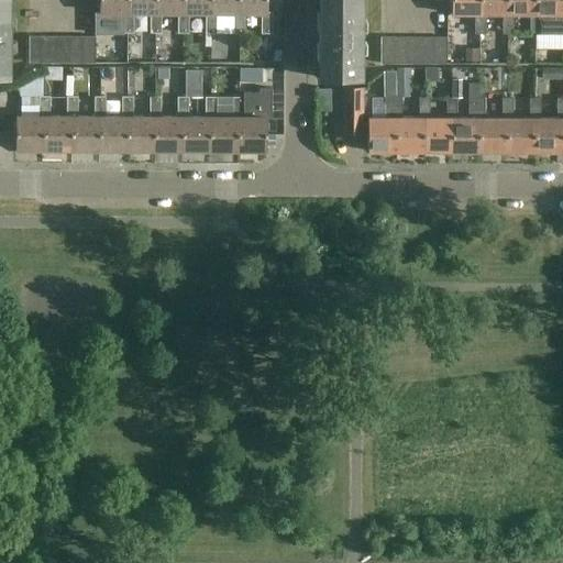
[(0,0),(0,32),(9,33),(9,0),(0,0)]
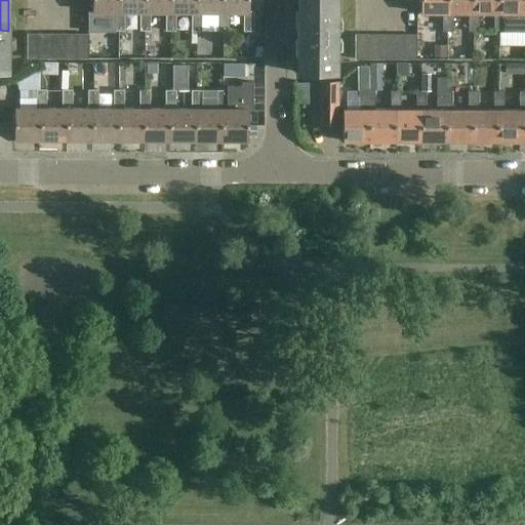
[(124,31),(124,12),(119,12),(118,0),(92,0),(92,11),(114,12),(114,30),(124,31)]
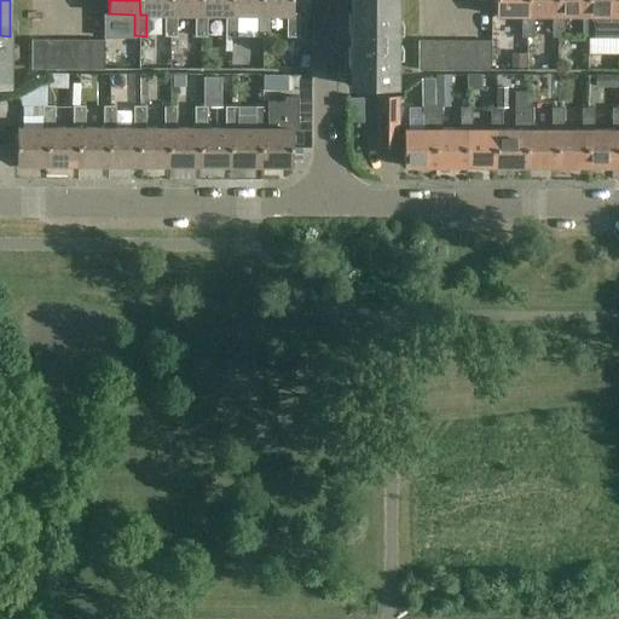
[(177,36),(177,15),(171,15),(171,0),(139,0),(140,15),(146,15),(165,15),(165,36),(177,36)]
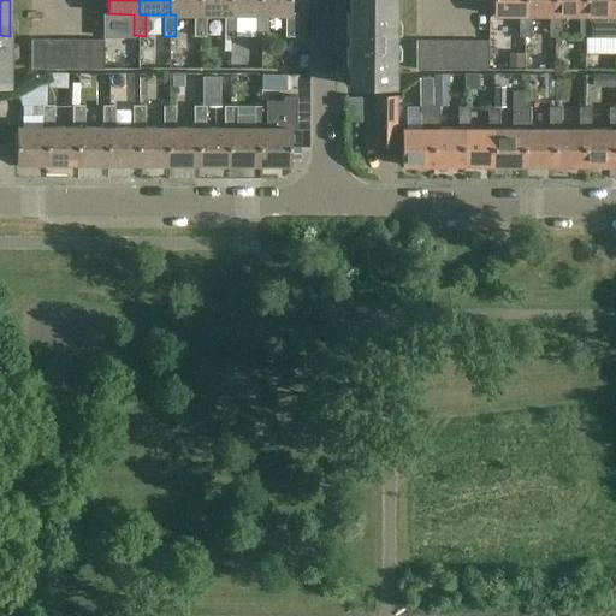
[(207,36),(207,15),(200,15),(200,0),(170,0),(170,15),(176,15),(195,15),(195,36),(207,36)]
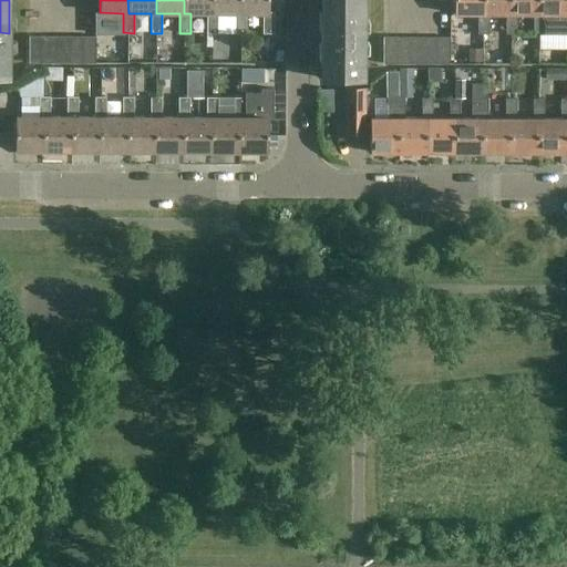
[(218,33),(218,13),(213,13),(212,0),(184,0),(184,13),(191,13),(206,13),(206,33),(218,33)]
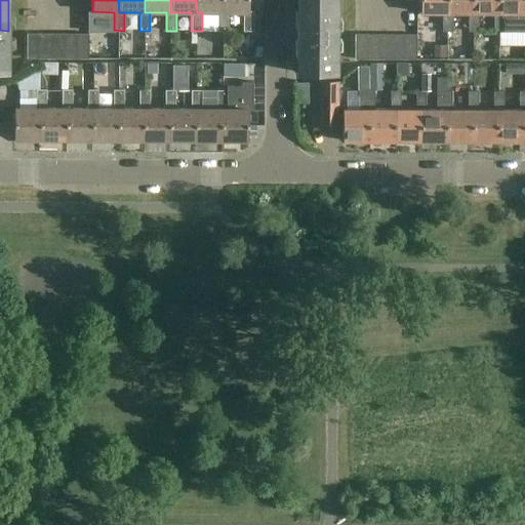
[(228,31),(228,12),(223,12),(223,0),(196,0),(197,12),(202,12),(217,12),(217,31),(228,31)]
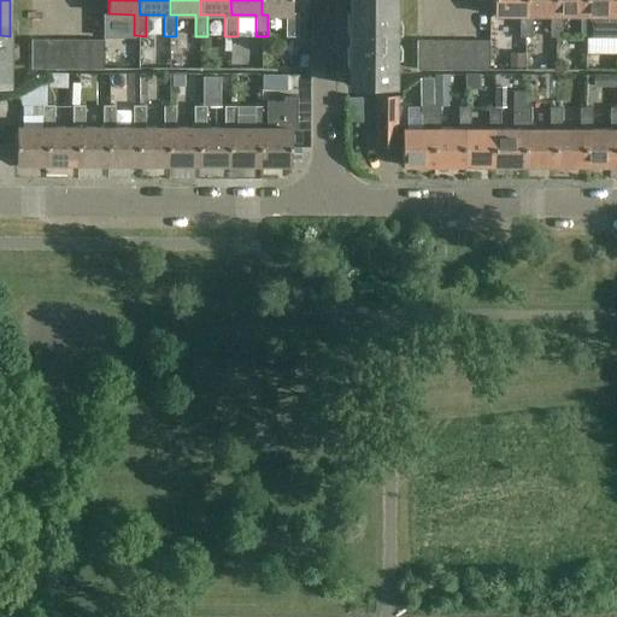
[(293,0),(262,0),(262,15),(268,15),(286,15),(286,36),(298,36),(298,13),(294,13),(293,0)]
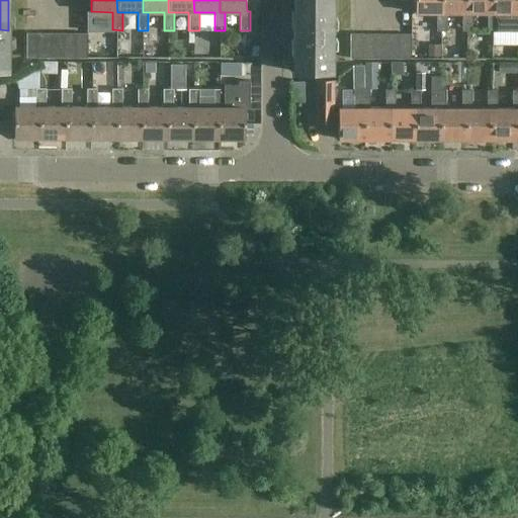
[(333,33),(332,0),(293,0),(293,33),(333,33)]
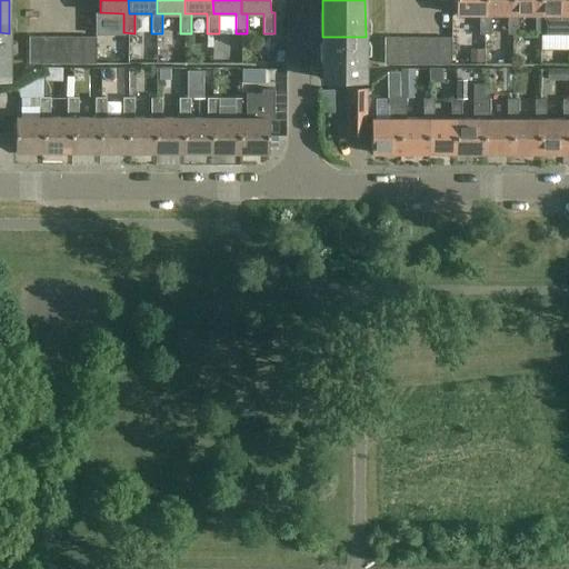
[(486,13),(485,0),(456,0),(457,13),(479,13),(479,35),(491,35),(491,13),(486,13)]
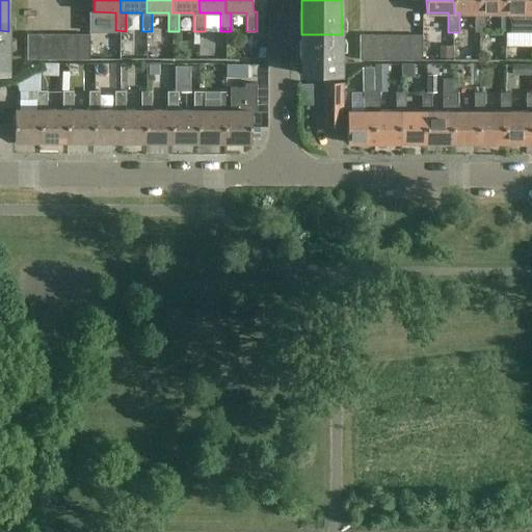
[(453,0),(454,12),(459,12),(474,12),(474,32),(485,32),(485,12),(480,12),(479,0),(453,0)]
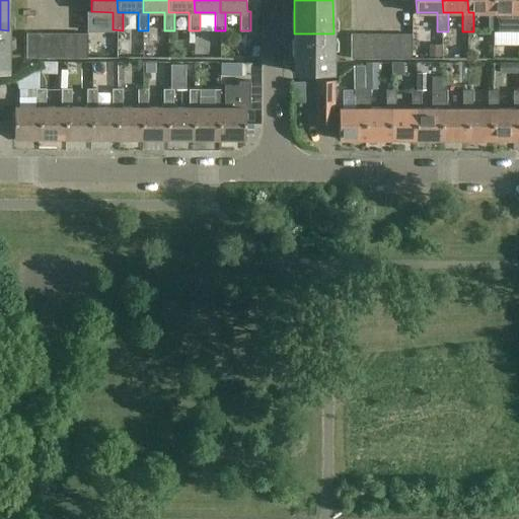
[(467,0),(468,12),(473,12),(489,12),(489,31),(499,31),(499,12),(494,12),(494,0),(467,0)]
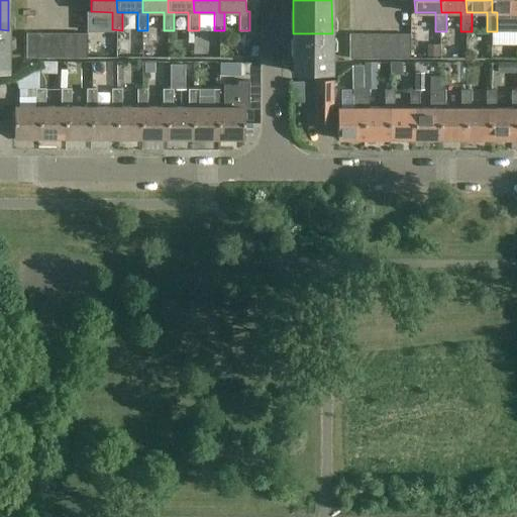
[(497,31),(512,31),(516,31),(516,0),(492,0),(492,12),(497,12),(497,31)]
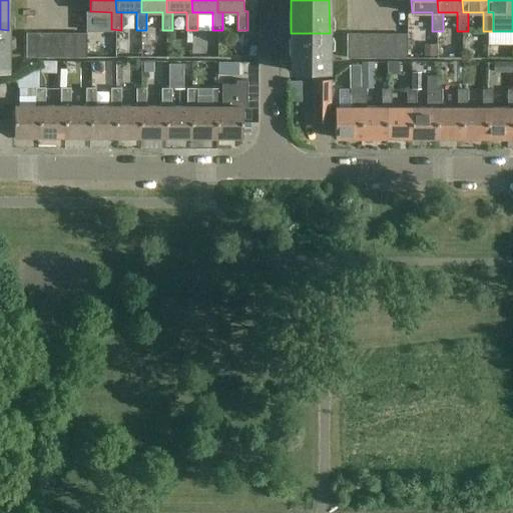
[(8,30),(0,29),(0,69),(8,69),(8,30)]
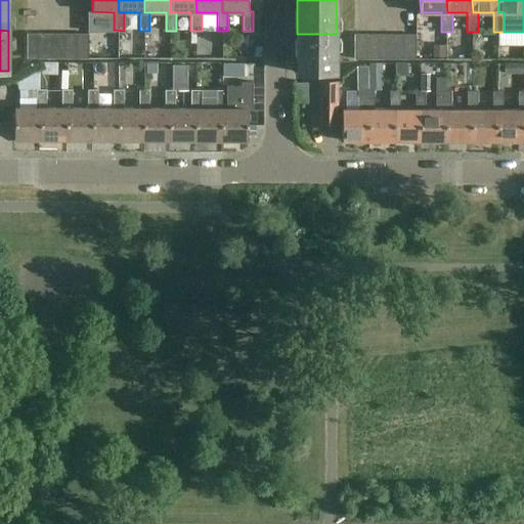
[(39,34),(29,34),(27,34),(27,58),(40,58),(39,34)]
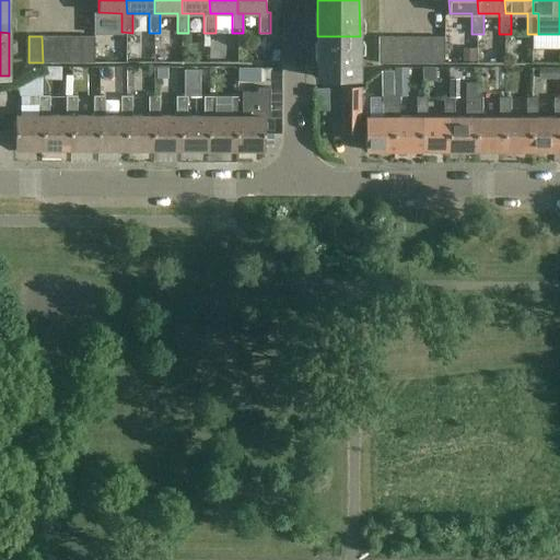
[(55,36),(42,36),(43,62),(56,62),(55,36)]
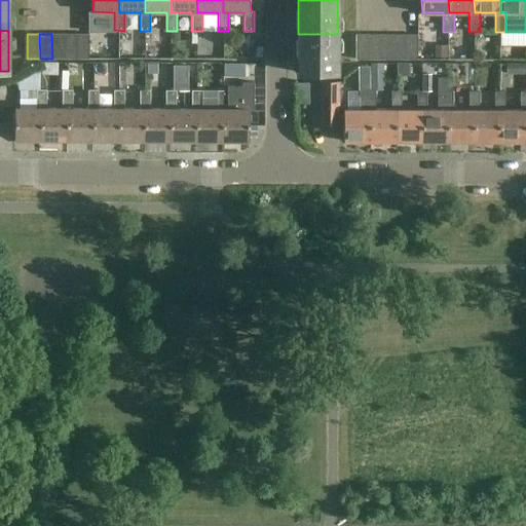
[(64,34),(51,34),(52,59),(65,59),(64,34)]
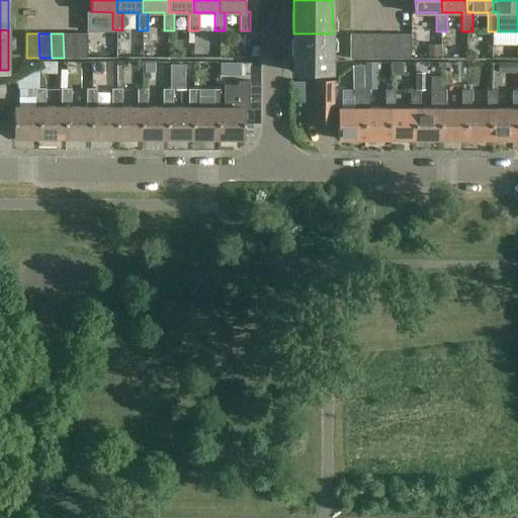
[(75,33),(63,33),(64,58),(76,58),(75,33)]
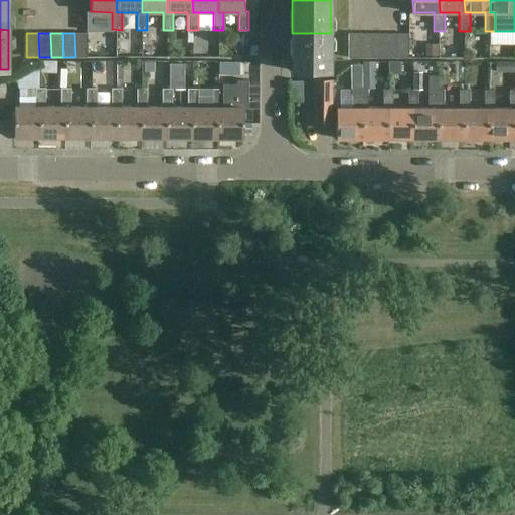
[(88,33),(74,33),(75,57),(88,57),(88,33)]
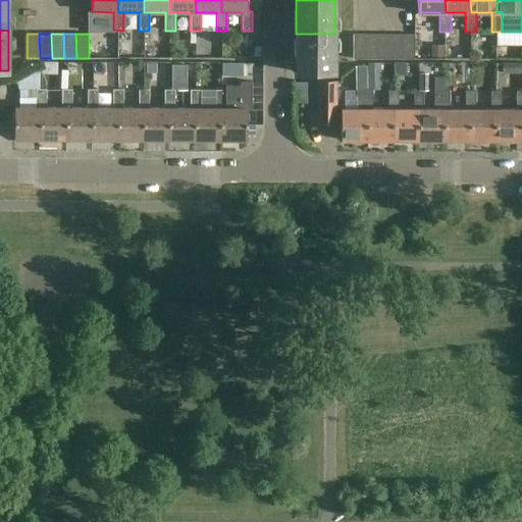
[(335,34),(296,34),(296,71),(334,72),(335,34)]
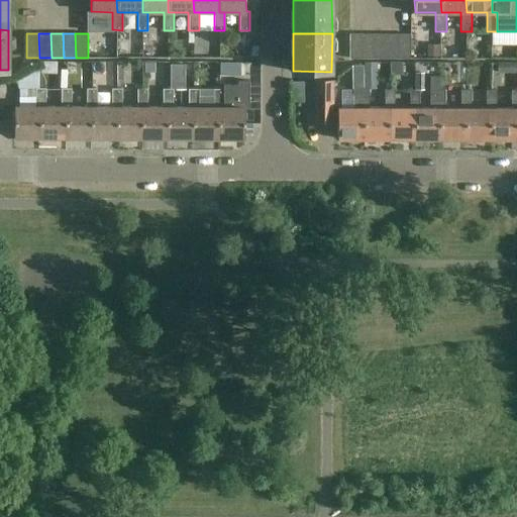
[(349,58),(362,58),(362,33),(349,33),(349,58)]
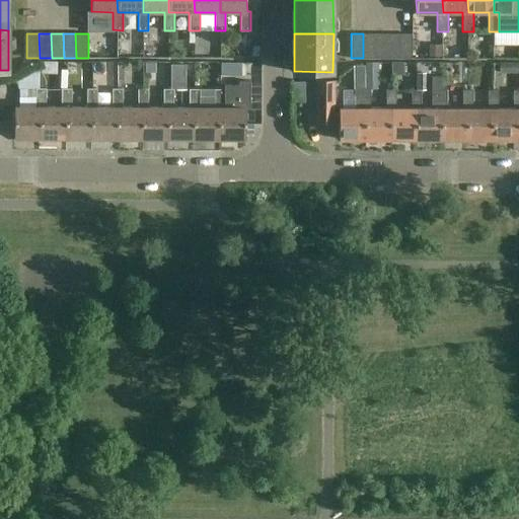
[(363,58),(375,58),(375,33),(363,33),(363,58)]
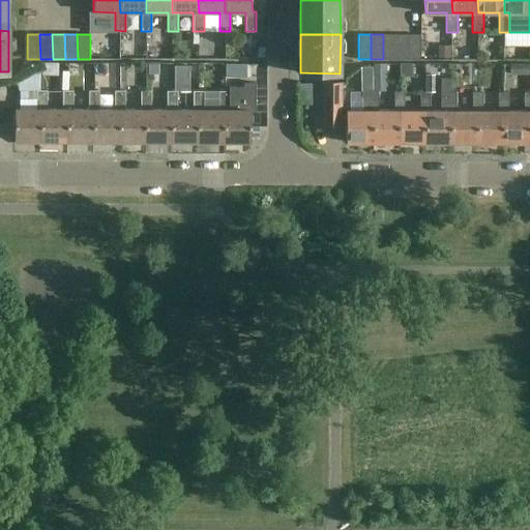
[(383,34),(383,59),(395,59),(395,34),(383,34)]
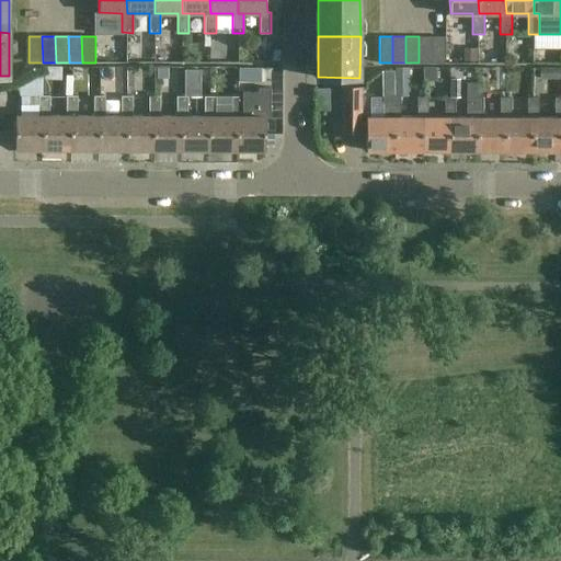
[(419,63),(432,63),(432,36),(419,36),(419,63)]
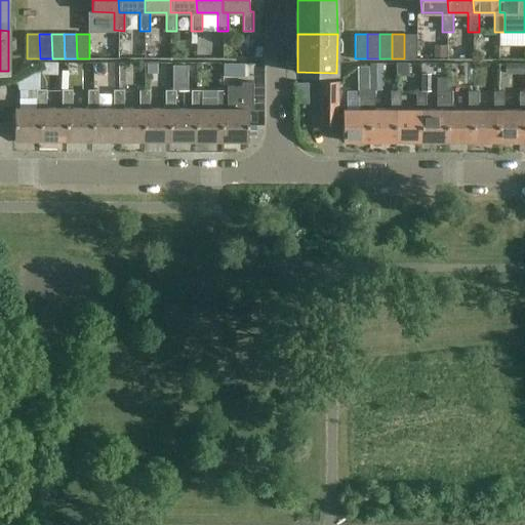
[(404,34),(404,58),(416,58),(416,34),(404,34)]
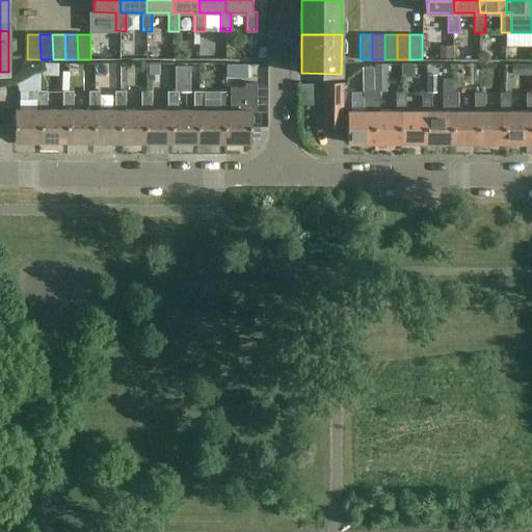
[(41,90),(42,68),(16,81),(21,91),(21,103),(36,103),(36,90),(41,90)]
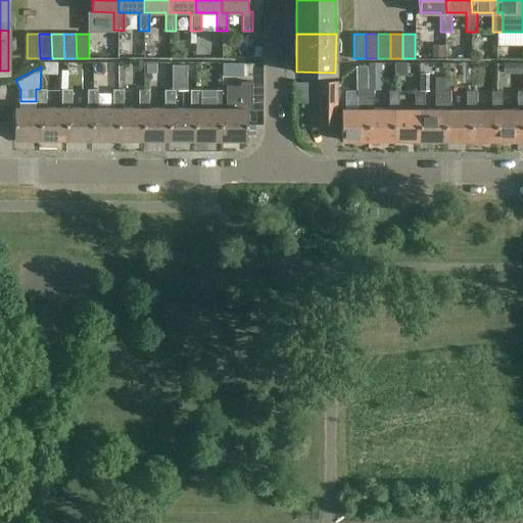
[(420,109),(420,141),(445,141),(445,109),(450,109),(450,91),(445,91),(445,77),(435,77),(435,109),(424,109),(420,109)]
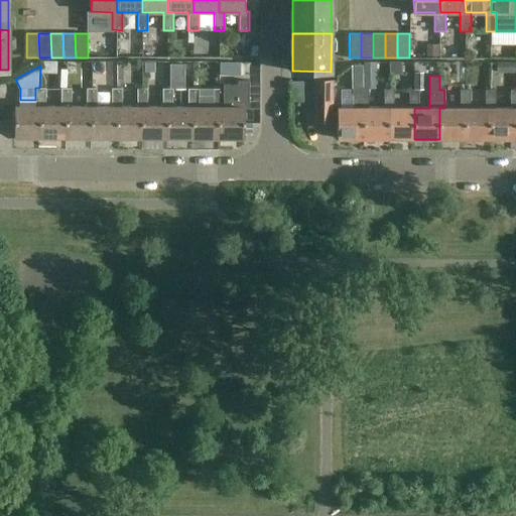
[(245,138),(245,108),(249,108),(249,81),(239,81),(239,85),(224,85),(224,89),(225,89),(224,107),(219,107),(219,138),(245,138)]
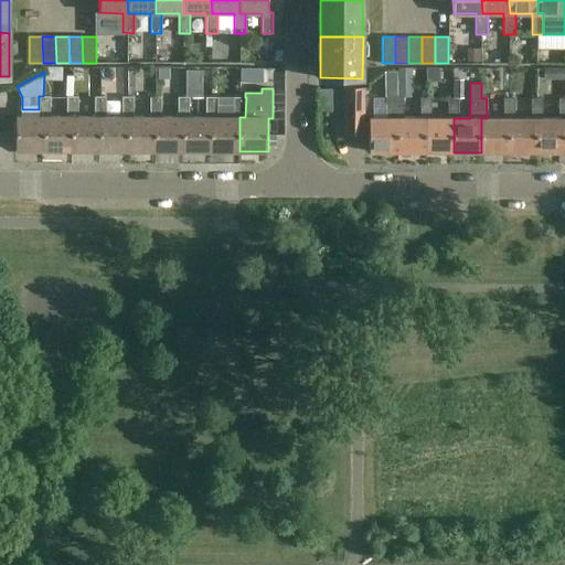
[(345,89),(345,134),(363,134),(363,89),(345,89)]
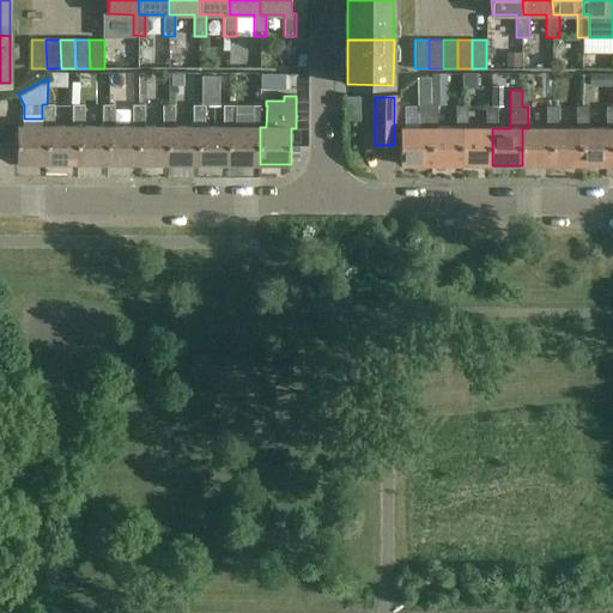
[(49,127),(55,127),(55,105),(43,105),(43,127),(18,127),(17,163),(48,164),(49,127)]
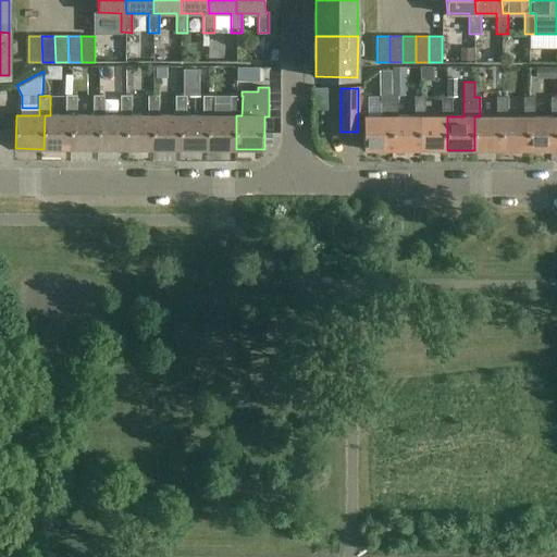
[(45,115),(44,149),(72,149),(72,115),(77,115),(77,96),(66,96),(66,115),(50,115),(45,115)]
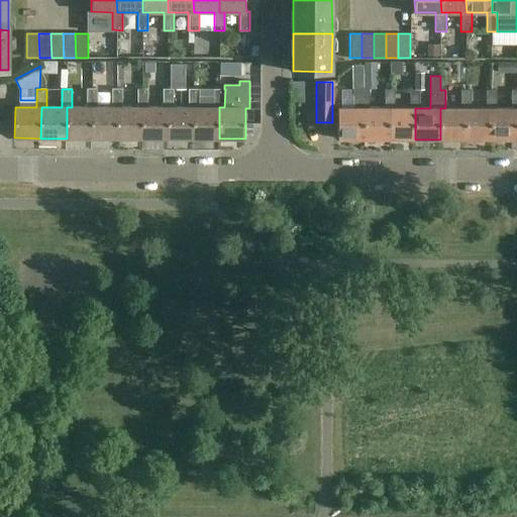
[(67,107),(67,138),(92,138),(92,106),(97,107),(97,89),(87,89),(87,107),(72,107),(67,107)]
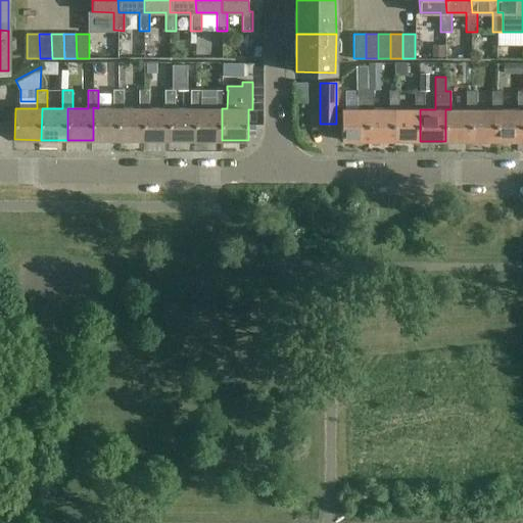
[(93,107),(93,140),(119,140),(119,108),(124,108),(124,90),(113,90),(113,108),(98,108),(93,107)]
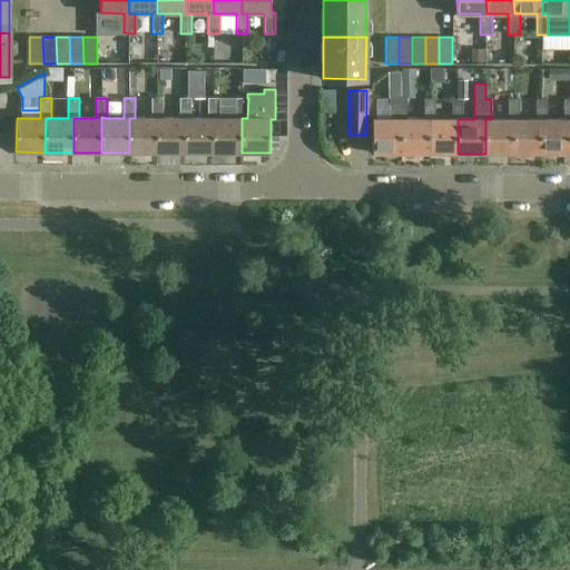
[(129,118),(129,153),(157,153),(157,118),(163,118),(163,98),(151,98),(151,118),(135,118),(129,118)]
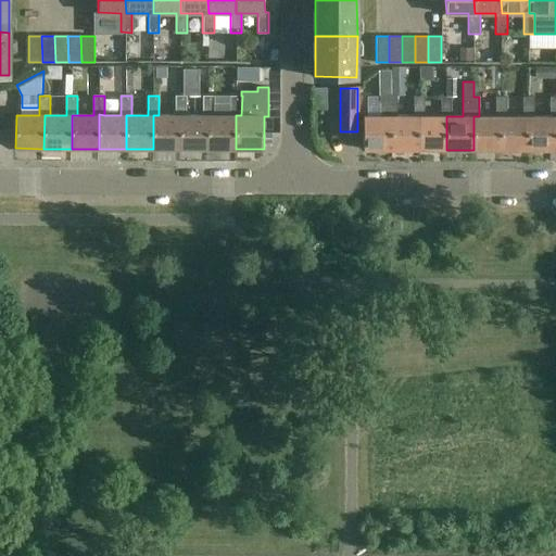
[(153,115),(153,149),(181,149),(181,115),(187,115),(187,96),(176,96),(175,115),(159,115),(153,115)]
